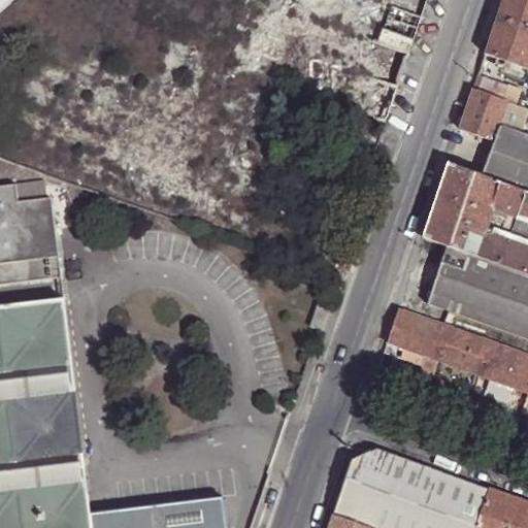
[(527,0),(501,0),(497,15),(527,26),(527,0)]
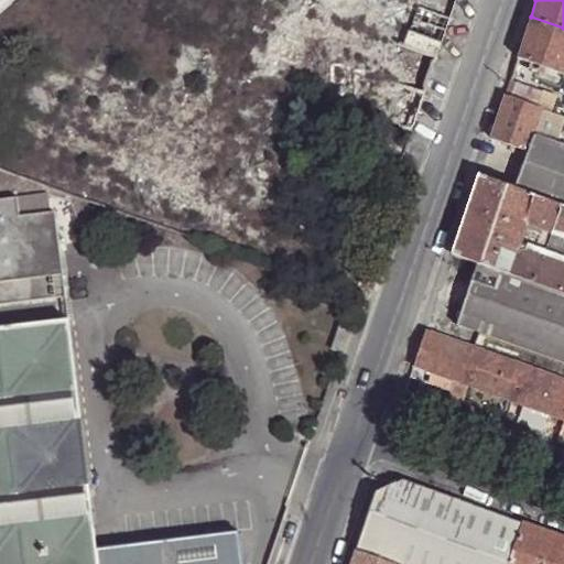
[(563,28),(531,17),(517,58),(550,69),(545,80),(560,85),(563,74),(563,72),(563,28)]
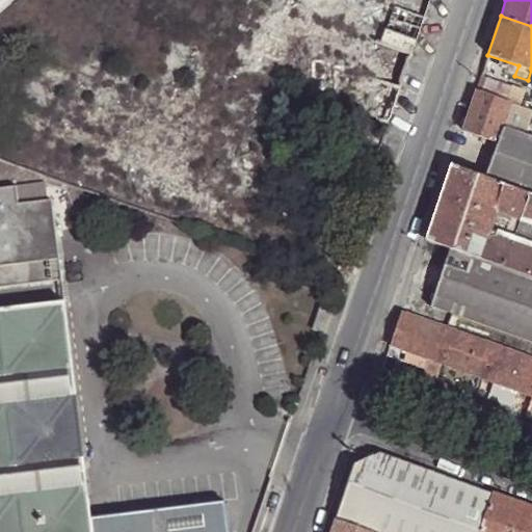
[(487,55),(481,72),(488,75),(496,77),(497,71),(487,55)]
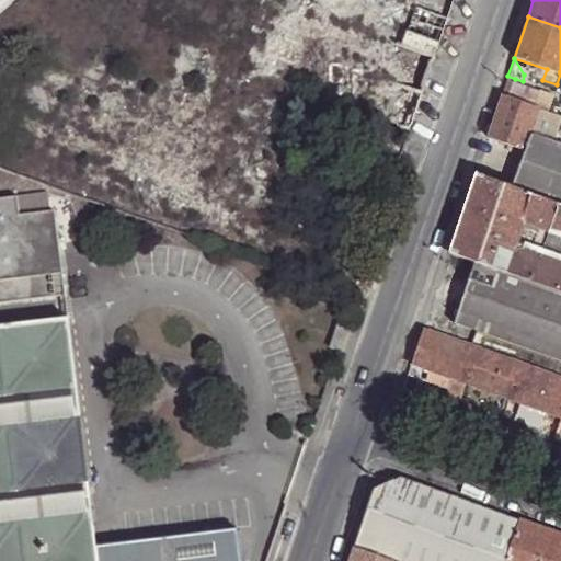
[(547,69),(514,58),(524,75),(542,80),(547,69)]
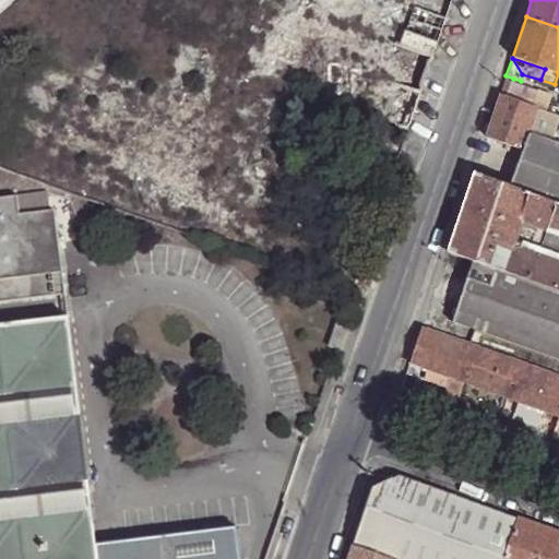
[(507,98),(511,85),(513,79),(506,75),(500,95),(507,98)]
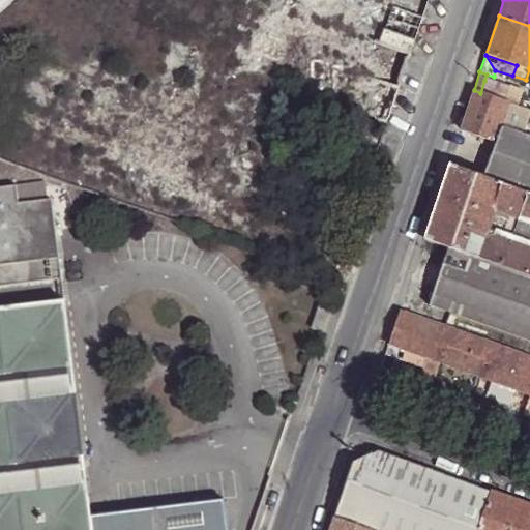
[(480,93),(504,100),(508,89),(484,81),(480,93)]
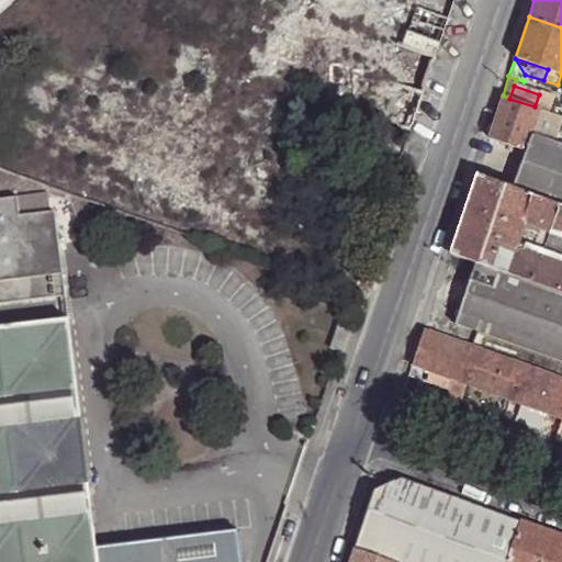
[(503,96),(489,138),(525,150),(530,134),(539,109),(535,107),(509,99),(503,96)]
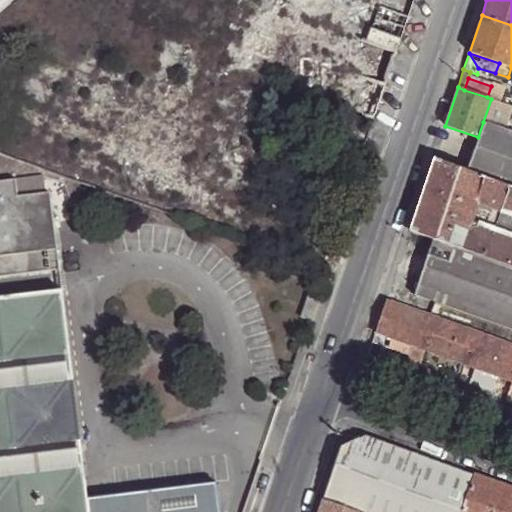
[(478,137),(467,170),(511,185),(511,132),(483,122),(478,137)]
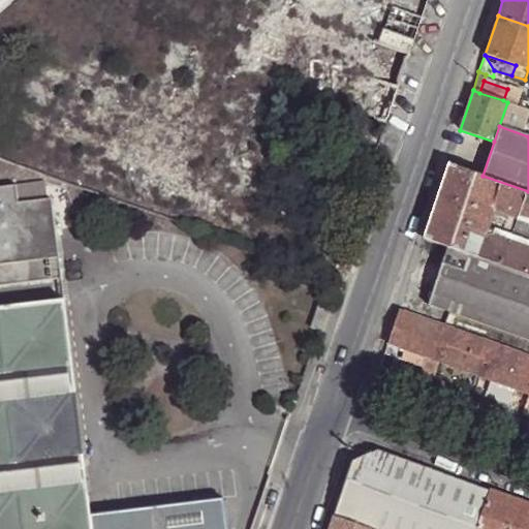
[(447,164),(424,238),(447,246),(528,275),(528,191),(483,176),(447,164)]
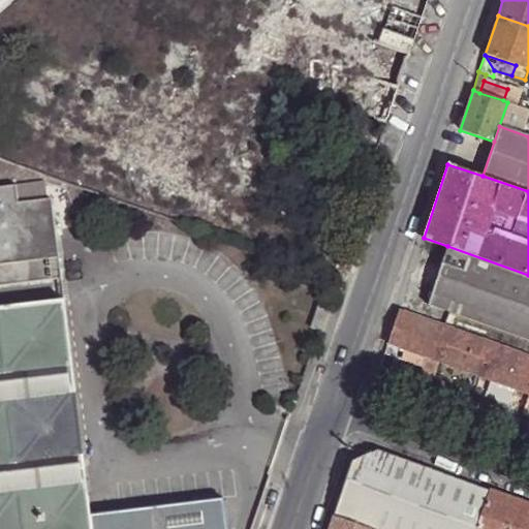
[(0,285),(61,279),(51,199),(19,203),(16,186),(0,187),(0,285)]
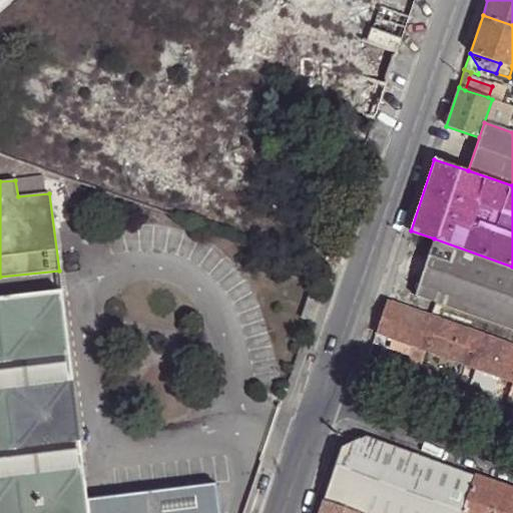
[(512,267),(434,238),(415,297),(512,330),(512,267)]
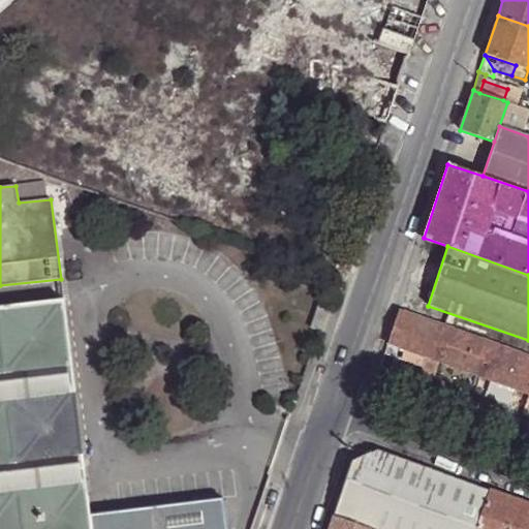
[(0,309),(0,527),(92,516),(65,302),(0,309)]
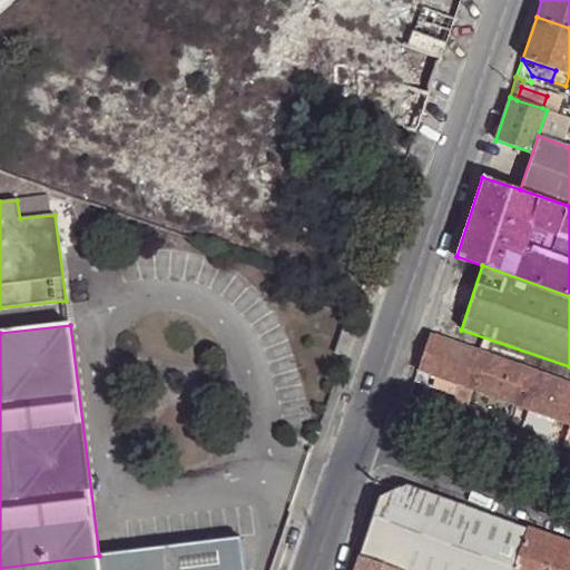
[(356,346),(361,330),(352,327),(346,343),(356,346)]
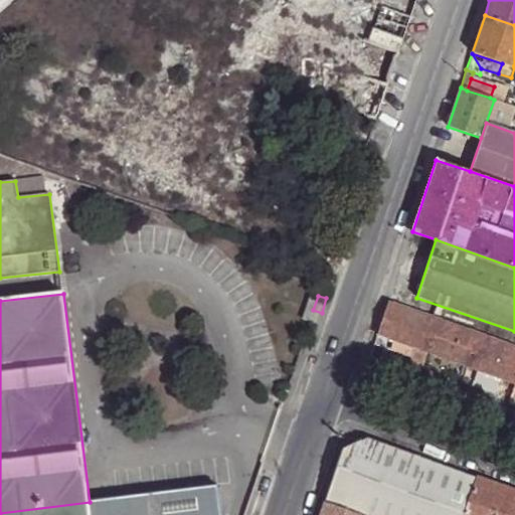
[(514,347),(388,304),(377,334),(412,346),(426,351),(514,382),(514,347)]
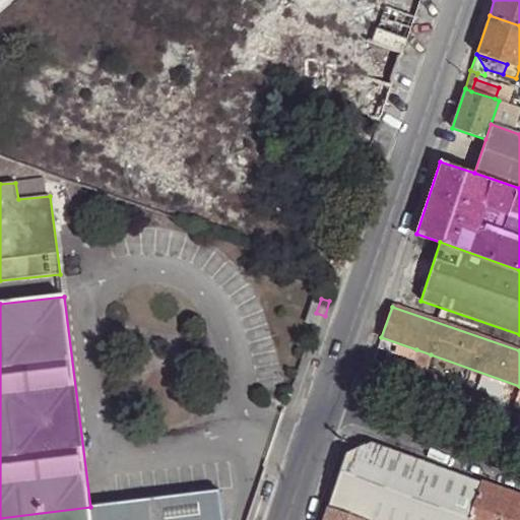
[(431,354),(416,349),(403,387),(417,392),(431,354)]
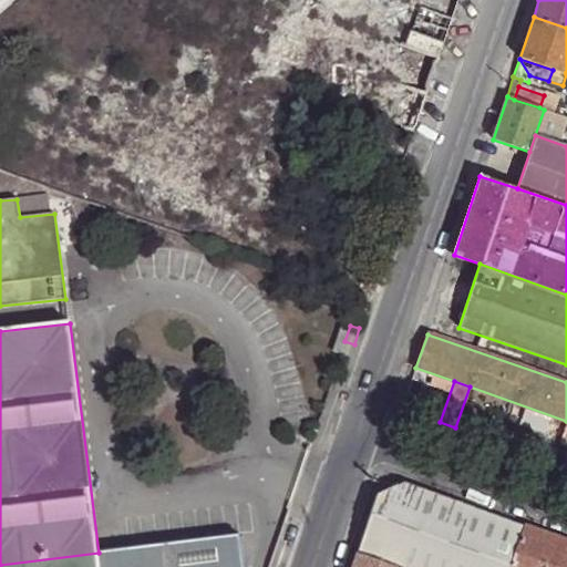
[(529,426),(522,453),(536,457),(545,431),(529,426)]
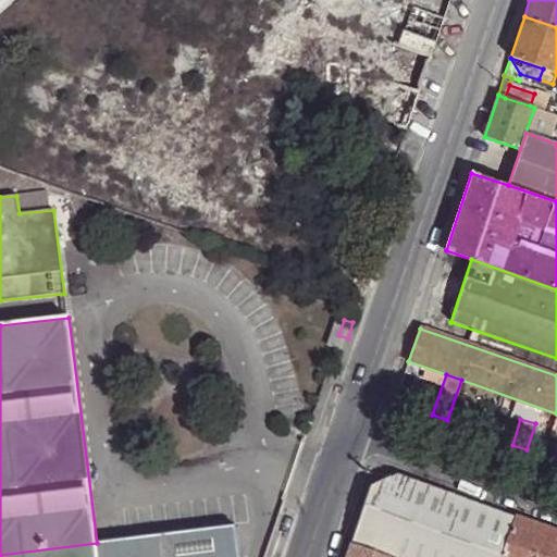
[(537,454),(543,456),(547,444),(542,443),(537,454)]
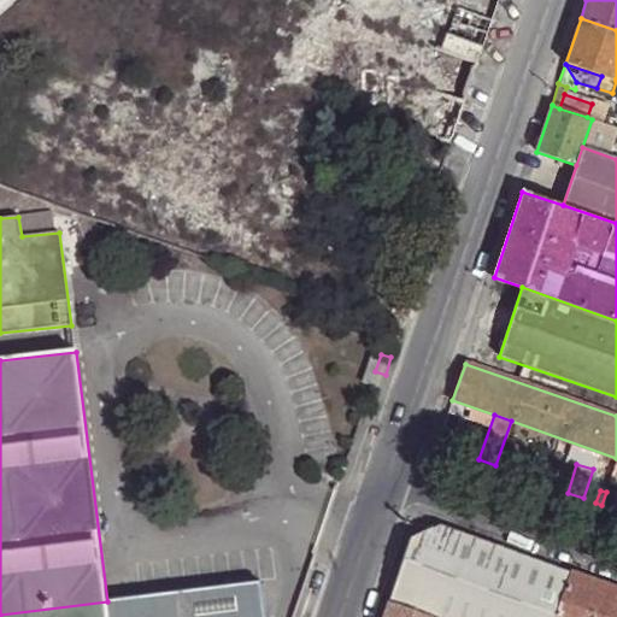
[(556,616),(571,574),(439,526),(411,539),(389,603),(429,616),(556,616)]
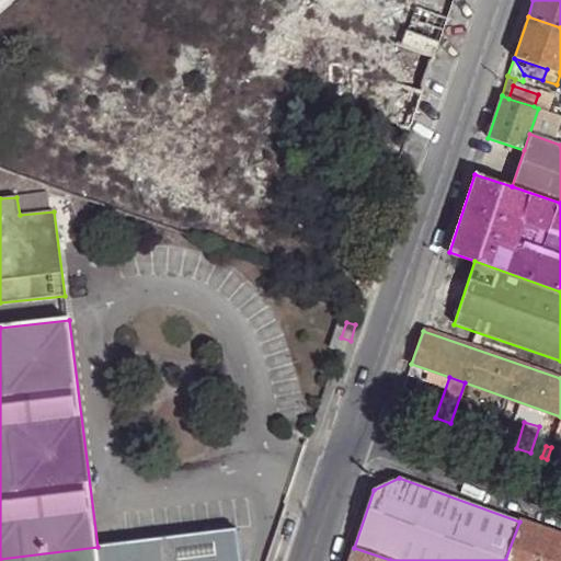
[(560,560),(560,536),(519,522),(505,560),(560,560)]
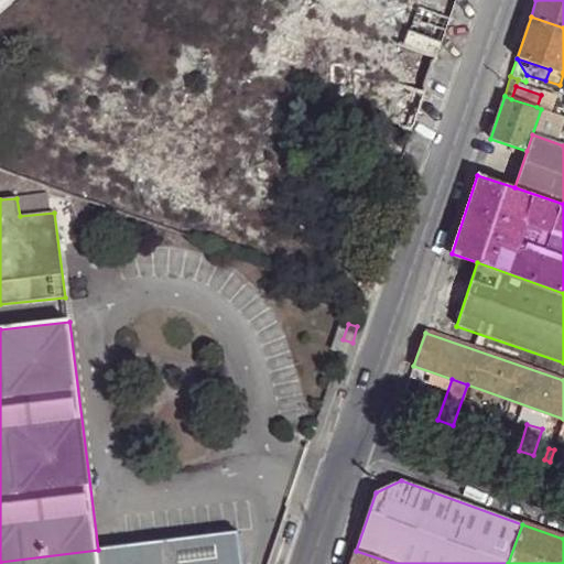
[(98,550),(0,562),(0,563),(246,563),(241,530),(98,550)]
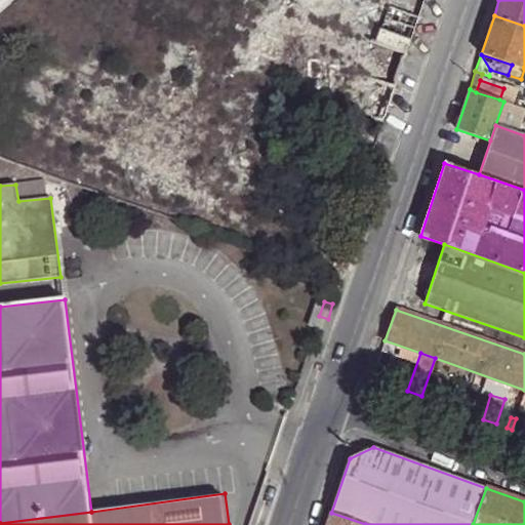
[(365,524),(331,513),(326,524),(365,524)]
